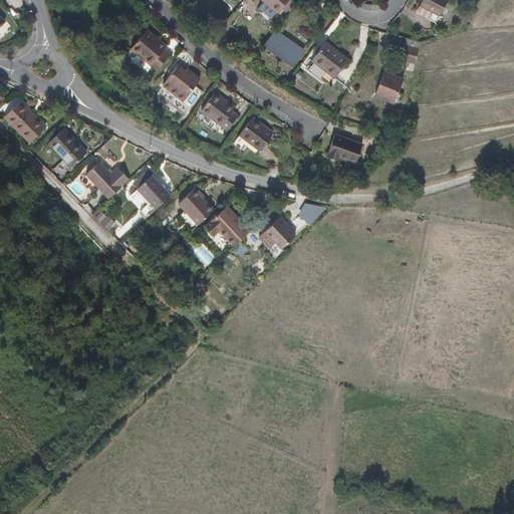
[(282,7),(288,0),(263,0),(277,12),(282,7)]
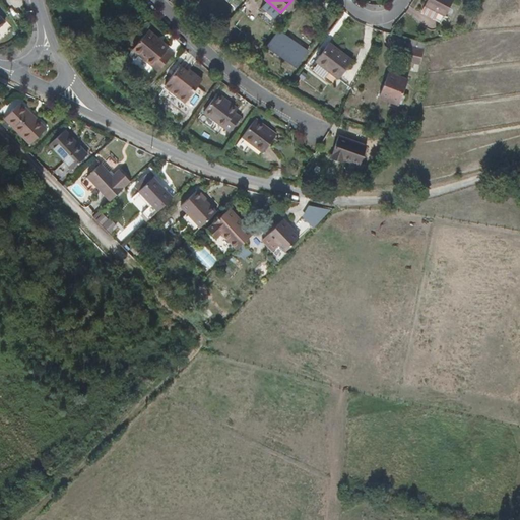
[(293,12),(300,4),(295,0),(291,0),(285,7),(293,12)]
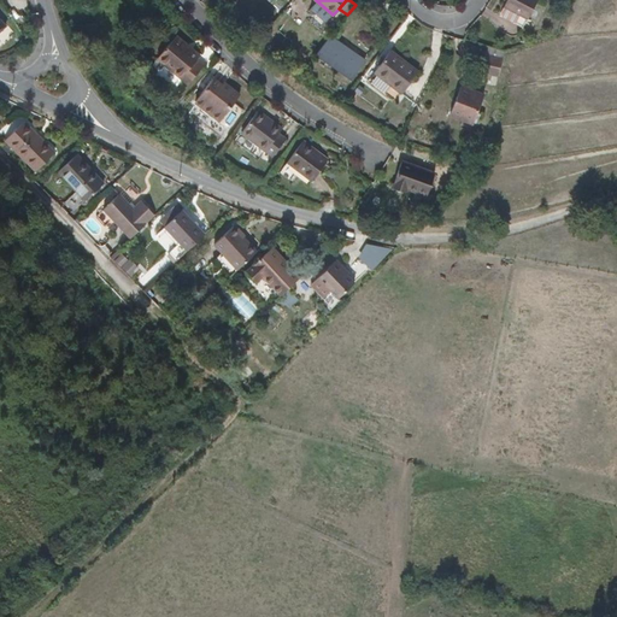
[(524,28),(536,0),(509,0),(501,17),(524,28)]
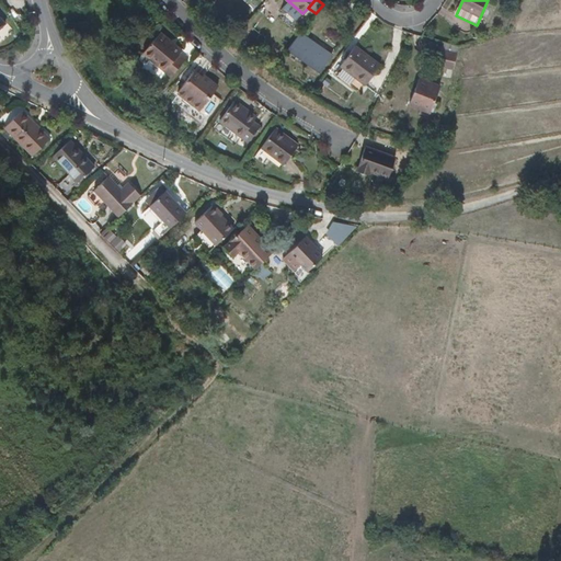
[(186,58),(180,53),(182,49),(161,32),(144,53),(171,76),(186,58)]
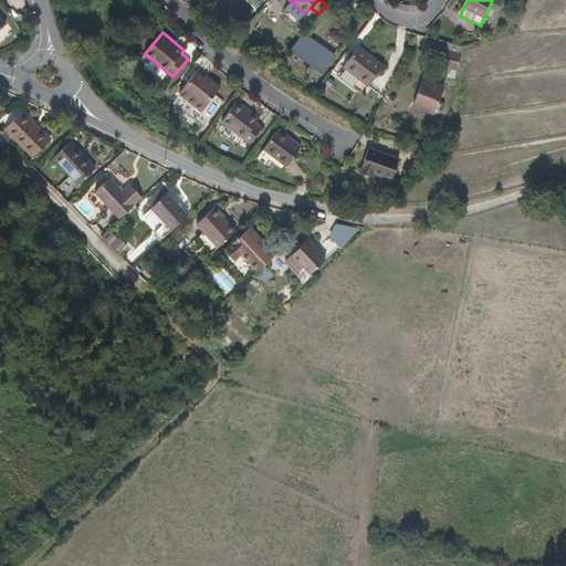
[(304,32),(290,51),(323,73),(336,54),(304,32)]
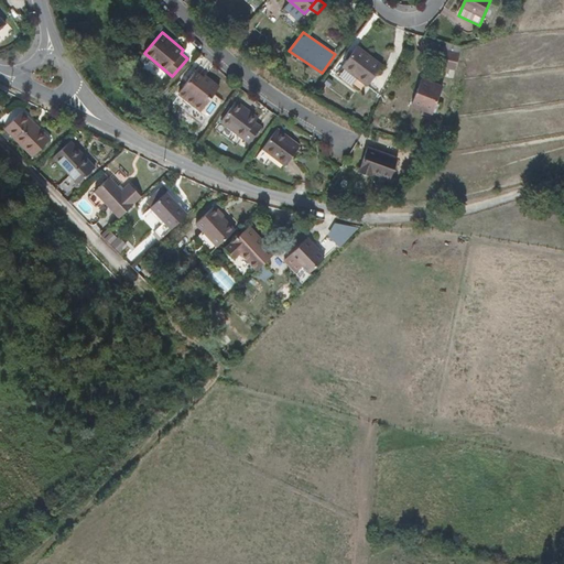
[(343,66),(368,85),(383,64),(358,45),(343,66)]
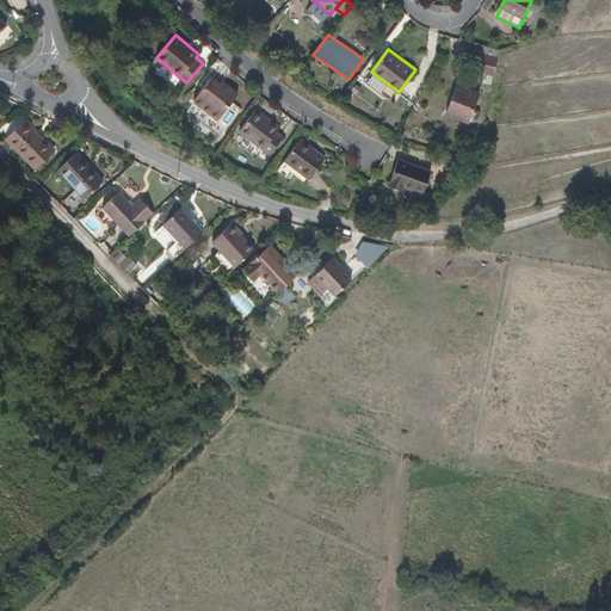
[(475,72),(493,75),(497,59),(479,54),(475,72)]
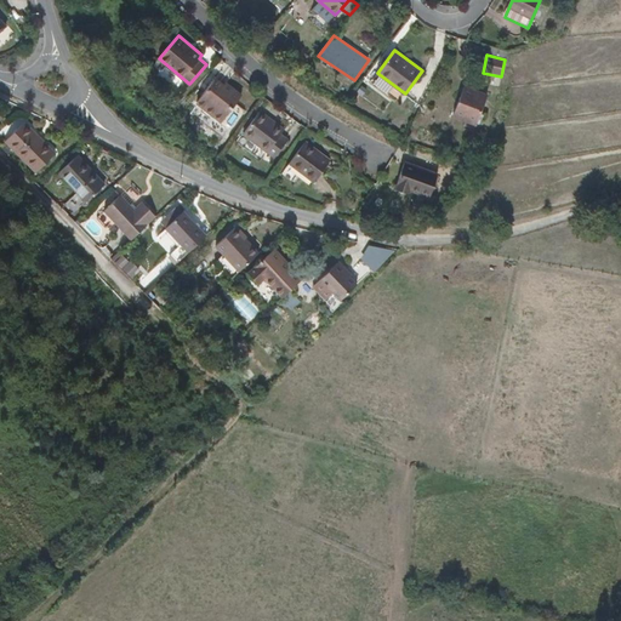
[(216,79),(198,102),(222,120),(241,95),(227,83),(224,86),(216,79)]
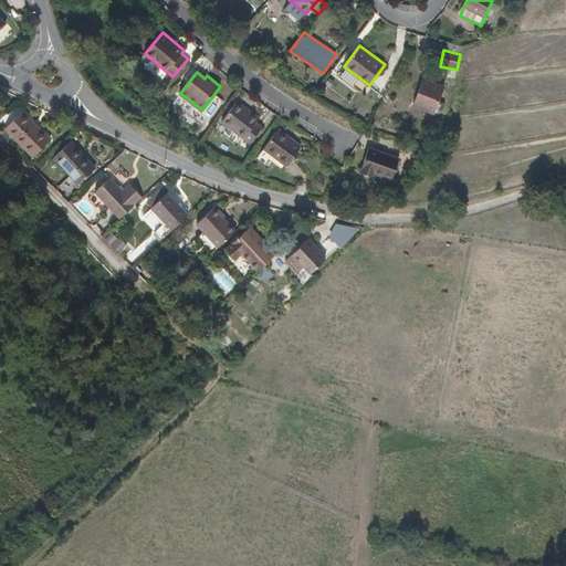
[(435,113),(436,112),(439,102),(446,86),(426,77),(413,104),(435,113)]
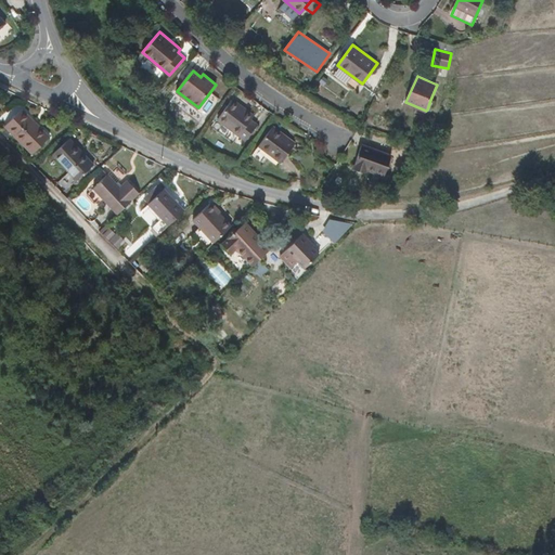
[(198,107),(177,91),(171,99),(192,116),(198,107)]
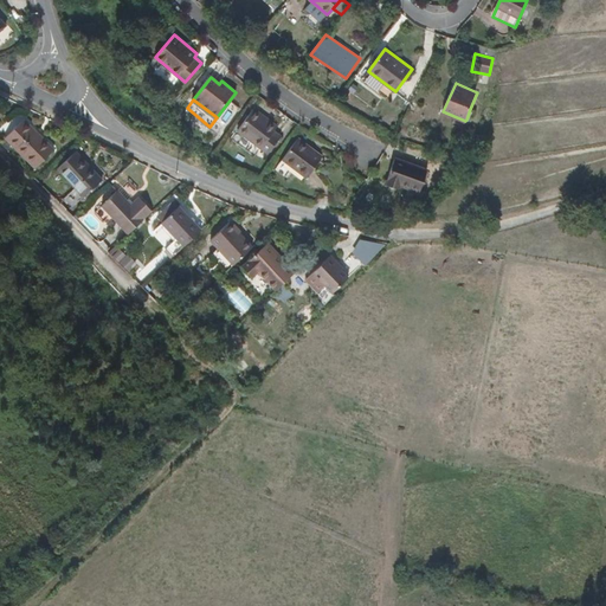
[(237,130),(268,153),(282,135),(274,128),(277,124),(255,108),(237,130)]
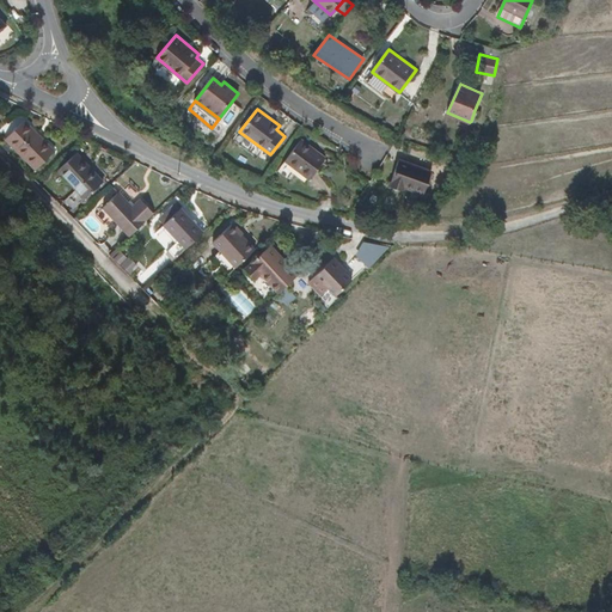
[(6,139),(35,169),(55,150),(25,120),(6,139)]
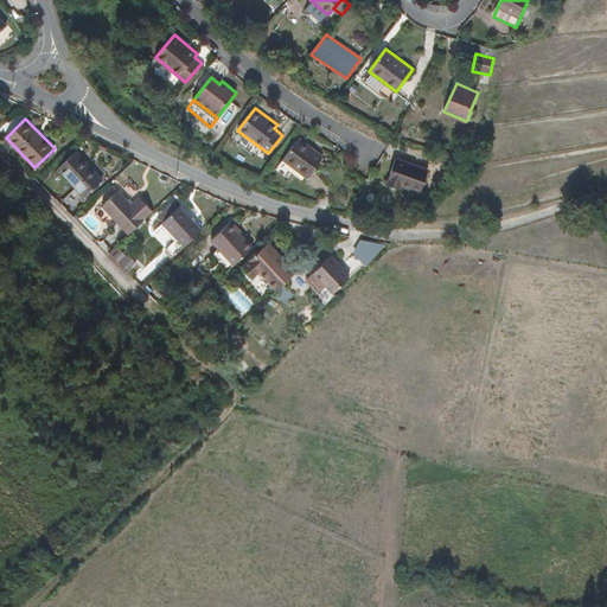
[(262,163),(268,153),(237,131),(231,139),(262,163)]
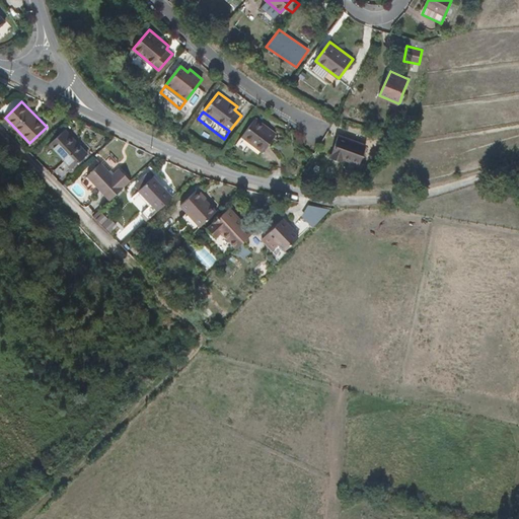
[(255,118),(242,136),(263,151),(277,133),(255,118)]
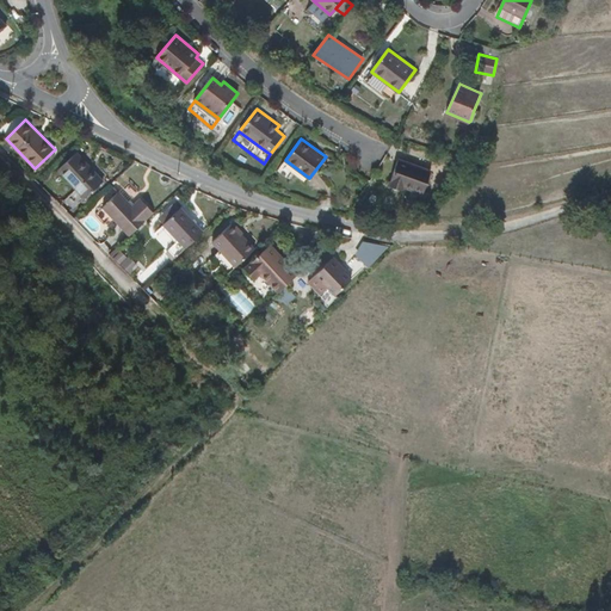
[(76,189),(85,198),(87,196),(103,180),(78,152),(59,170),(76,189)]
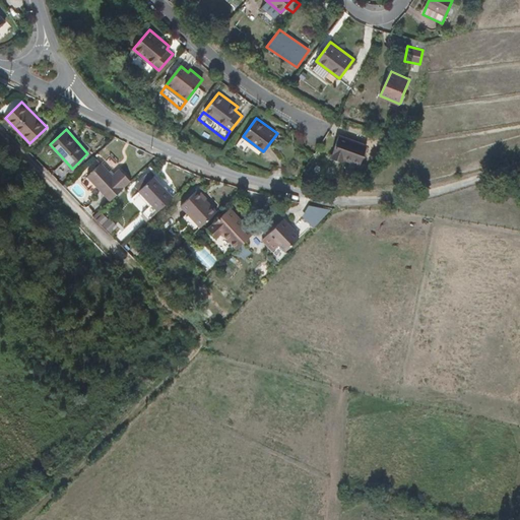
[(263,151),(243,136),(241,139),(261,154),(263,151)]
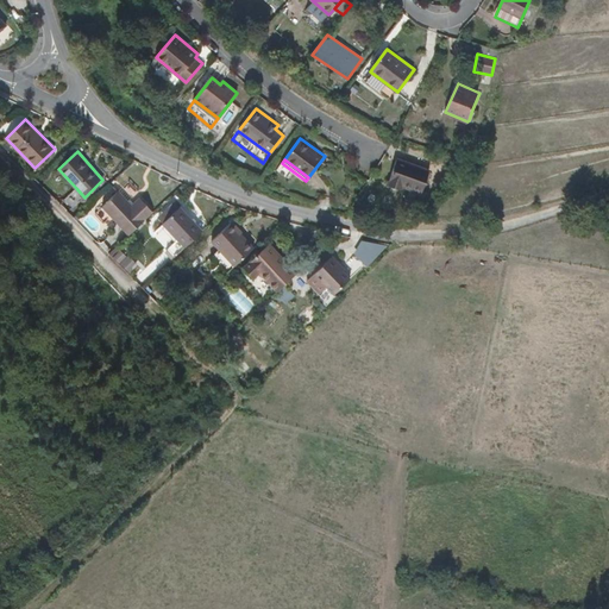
[(405,186),(421,192),(429,171),(399,159),(388,183),(403,189),(405,186)]
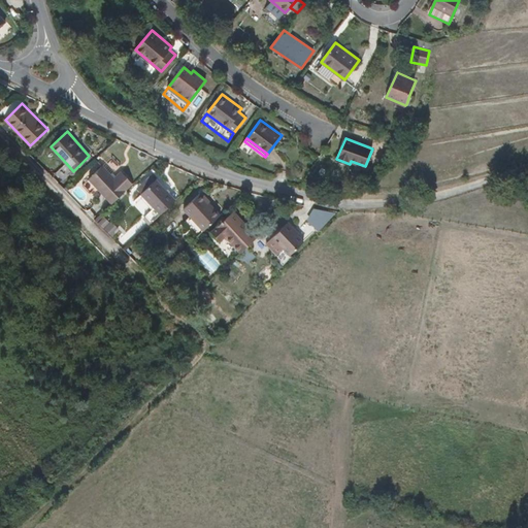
[(71,172),(73,171),(66,163),(56,172),(63,179),(71,172)]
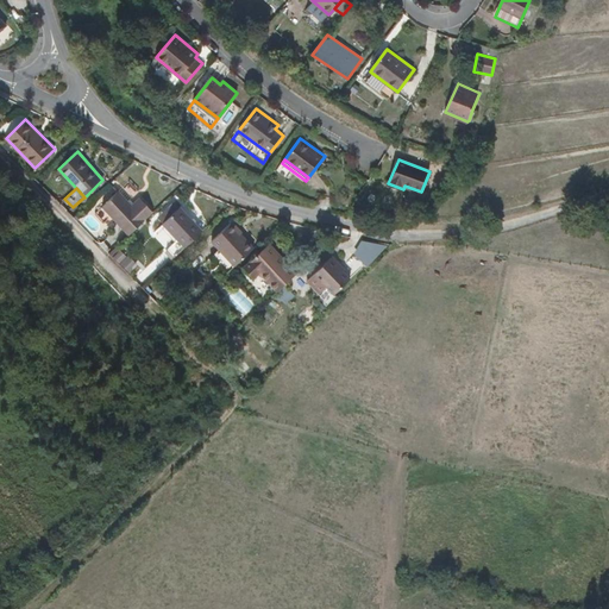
[(129,236),(154,212),(140,196),(132,203),(119,190),(102,206),(129,236)]
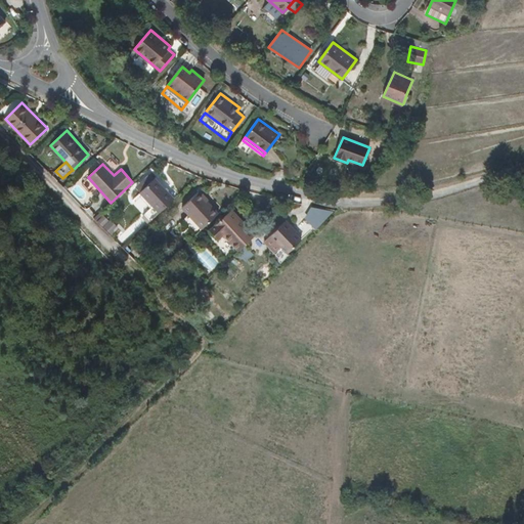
[(159,213),(175,199),(156,178),(140,192),(159,213)]
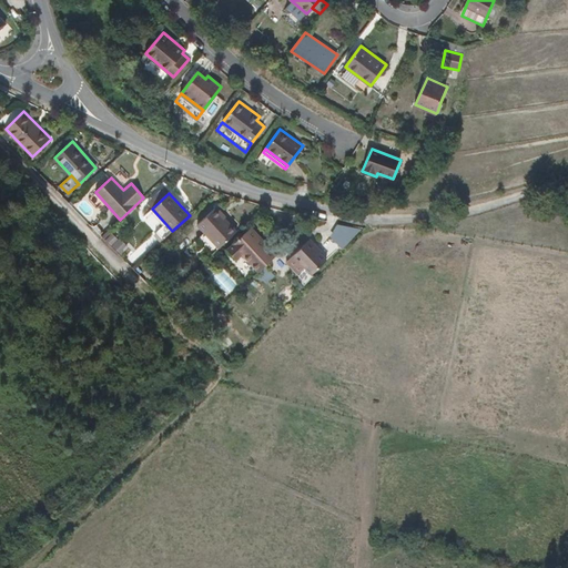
[(74,206),(88,221),(98,213),(84,198),(74,206)]
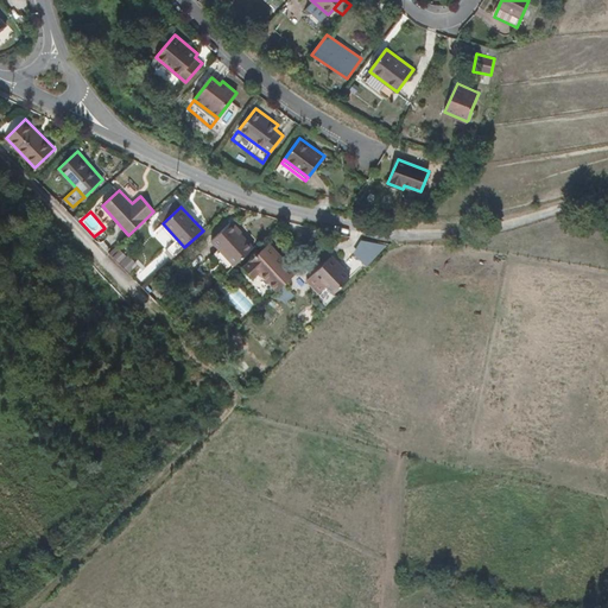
[(234,265),(254,247),(230,222),(211,241),(234,265)]
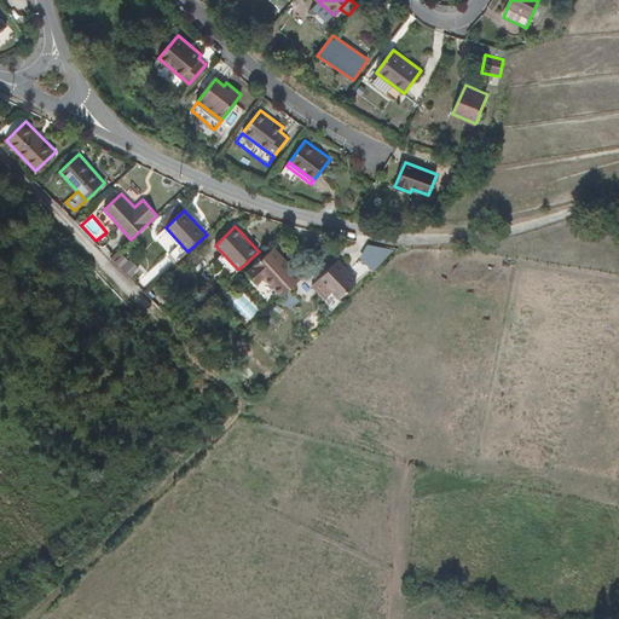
[(377,271),(389,252),(369,241),(358,260),(377,271)]
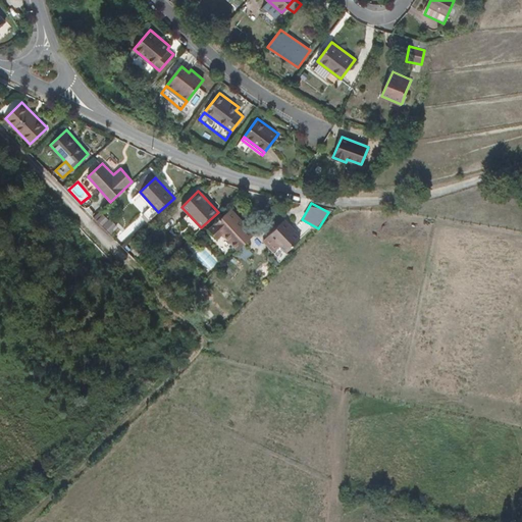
[(238,250),(253,235),(229,210),(209,227),(218,238),(223,233),(238,250)]
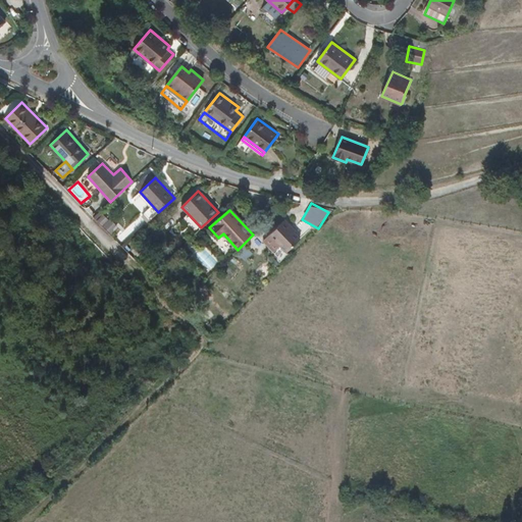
[(298,241),(292,235),(288,230),(290,228),(283,221),(262,242),(272,253),(278,248),(284,254),(298,241)]
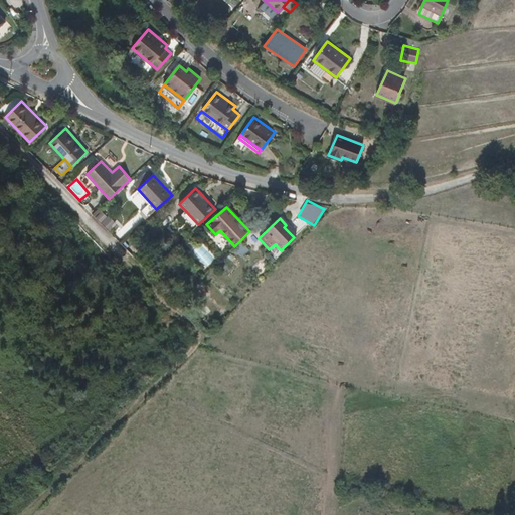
[(205,266),(213,258),(200,244),(192,252),(205,266)]
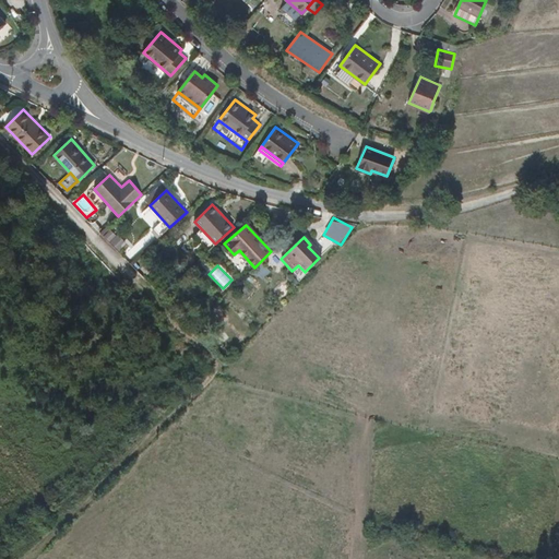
All buildings are outlined.
